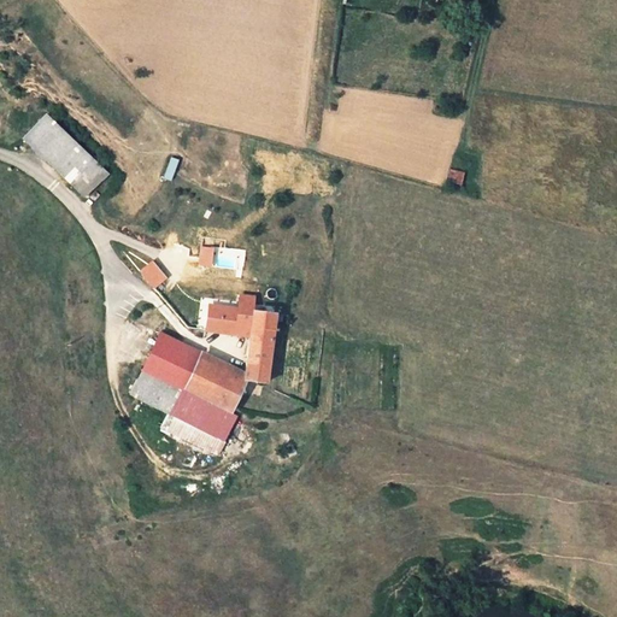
[(25,139),(58,171),(86,198),(109,175),(48,117),(25,139)]
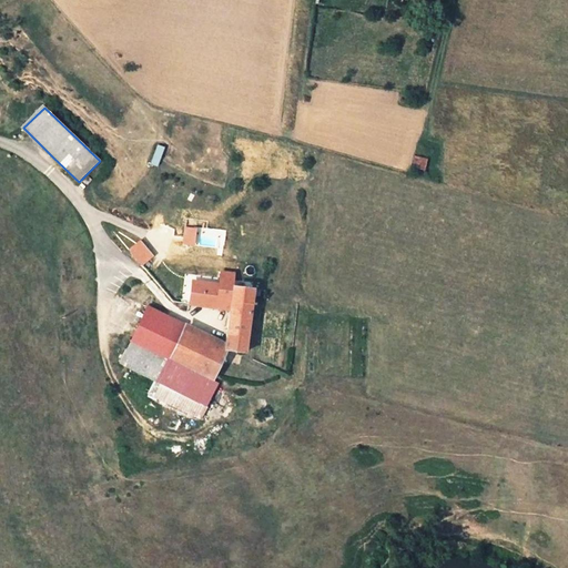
[(151,164),(158,166),(164,146),(156,144),(151,164)]
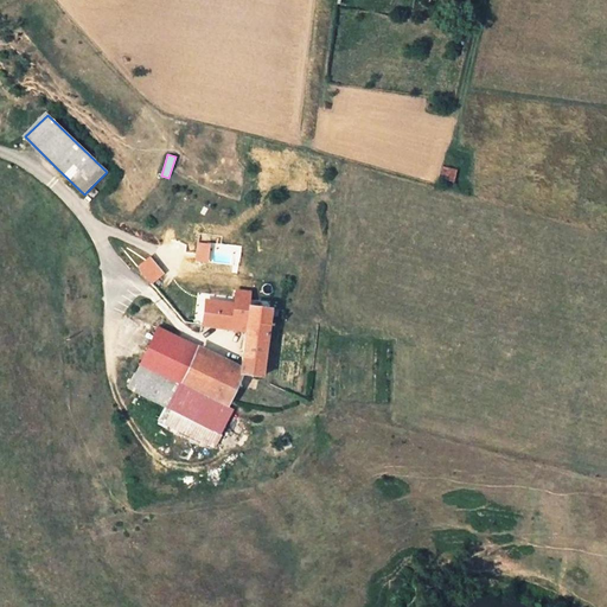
[(454,183),(457,170),(442,167),(440,179),(454,183)]
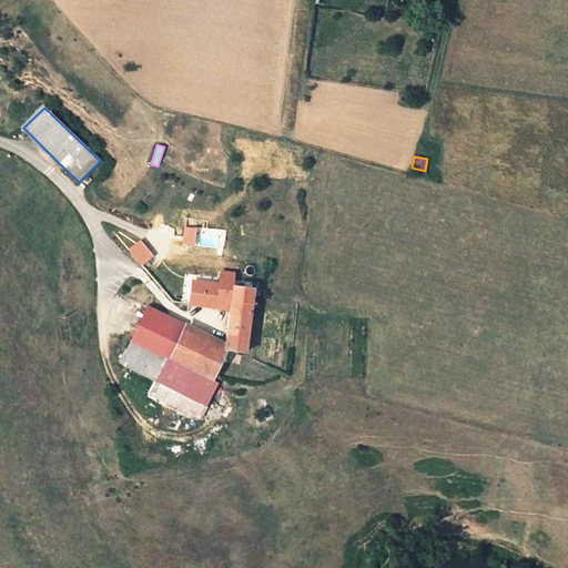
[(196,229),(185,227),(184,243),(195,244),(196,229)]
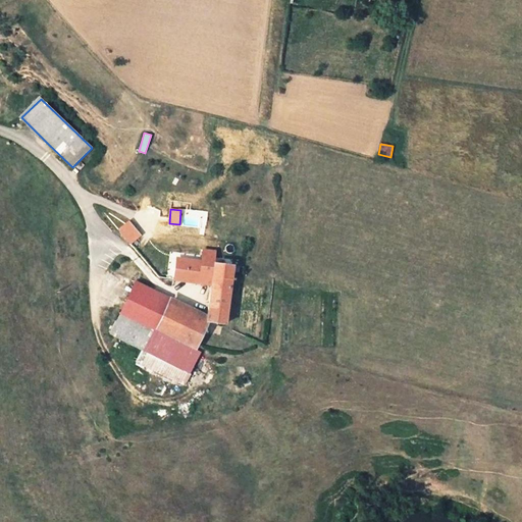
[(121,230),(131,242),(138,237),(127,225),(121,230)]
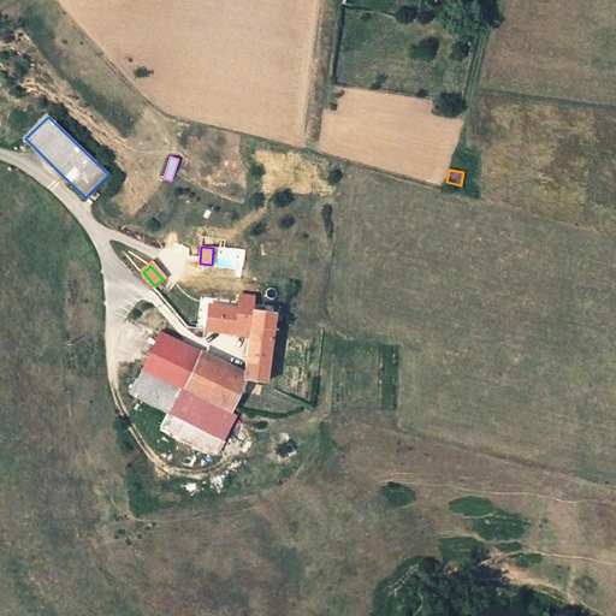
[(249,329),(270,332),(272,314),(248,312),(249,300),(232,297),(231,311),(203,307),(201,331),(205,331),(248,336),(249,329)]
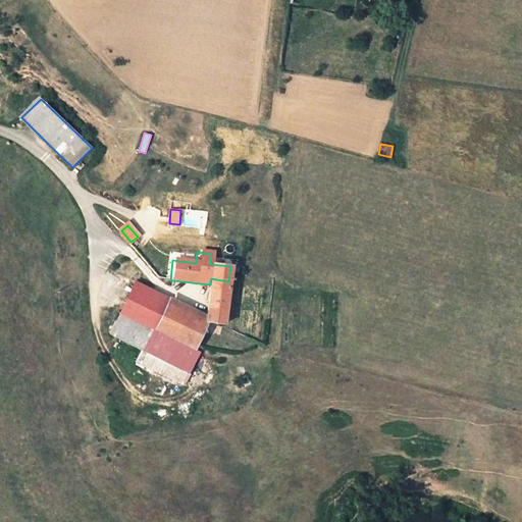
[(223,324),(228,281),(211,278),(210,284),(205,316),(204,322),(207,322),(223,324)]
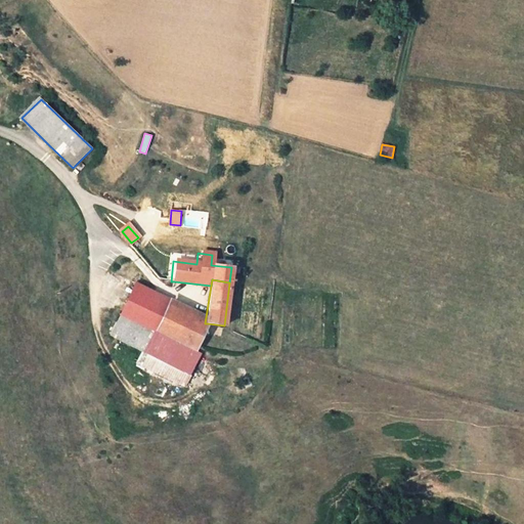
[(205,323),(206,317),(183,307),(180,310),(169,305),(170,300),(135,282),(115,324),(150,340),(154,333),(194,351),(208,323),(205,323)]
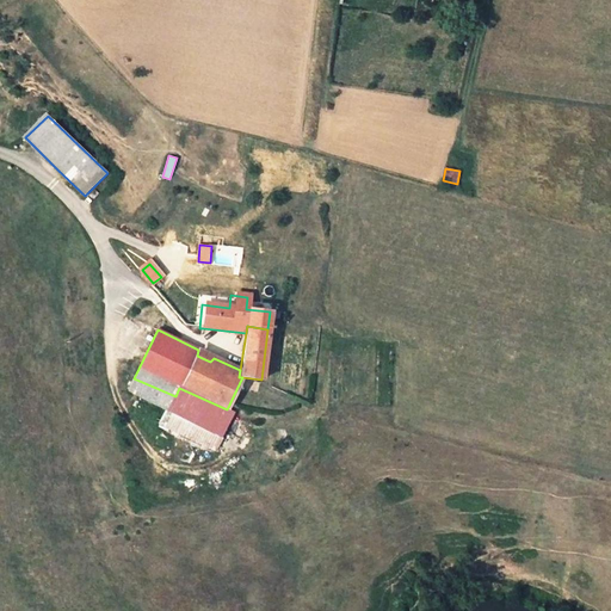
[(234,413),(227,409),(179,388),(176,396),(134,378),(127,395),(162,411),(222,437),(234,413)]
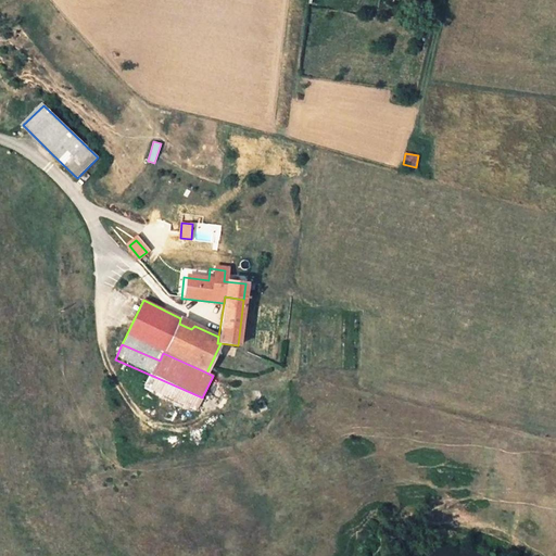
[(202,397),(148,374),(142,384),(197,408),(202,397)]
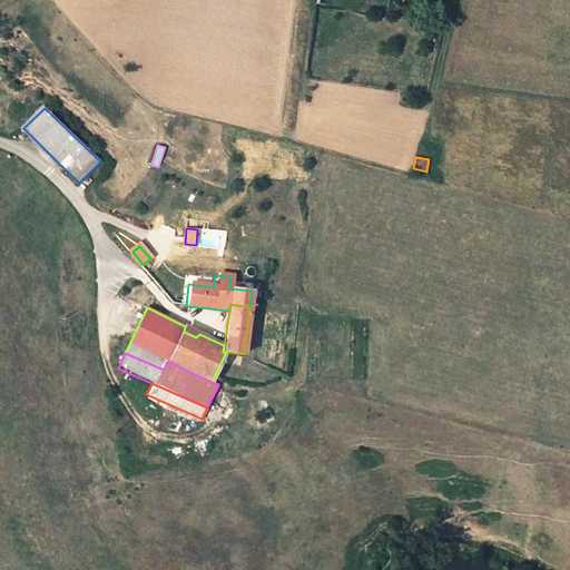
All buildings are outlined.
